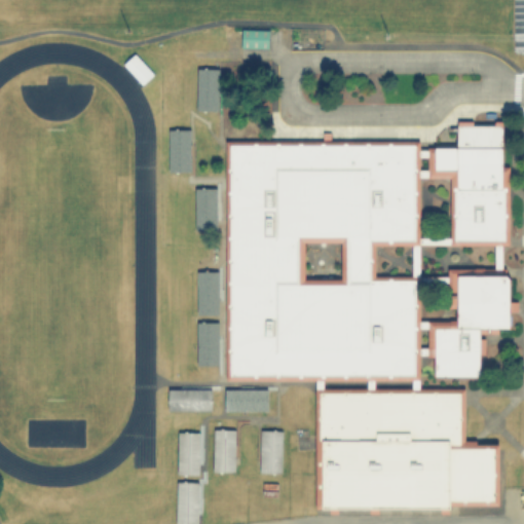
[(244,49),(270,49),(270,30),(244,30),(244,49)]
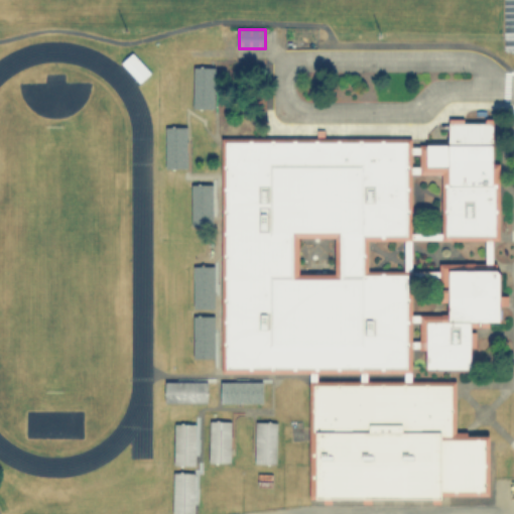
[(133,52),(150,73),(140,82),(122,62),(133,52)]
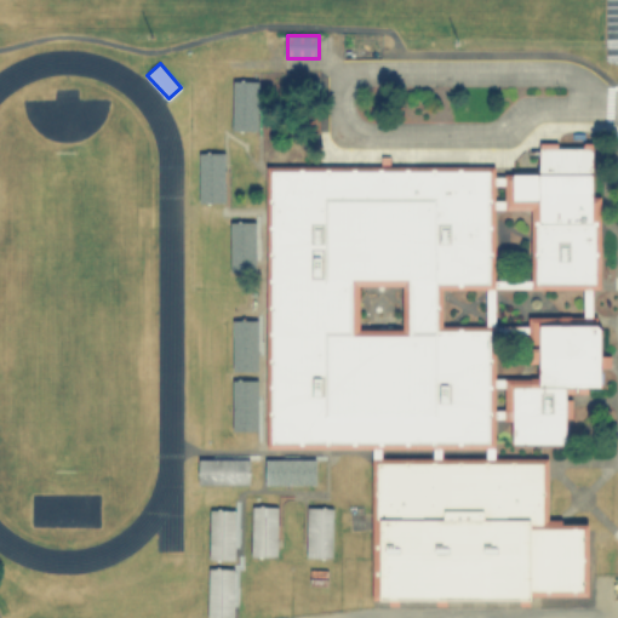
[(259,81),(235,81),(234,131),(258,131),(259,81)]
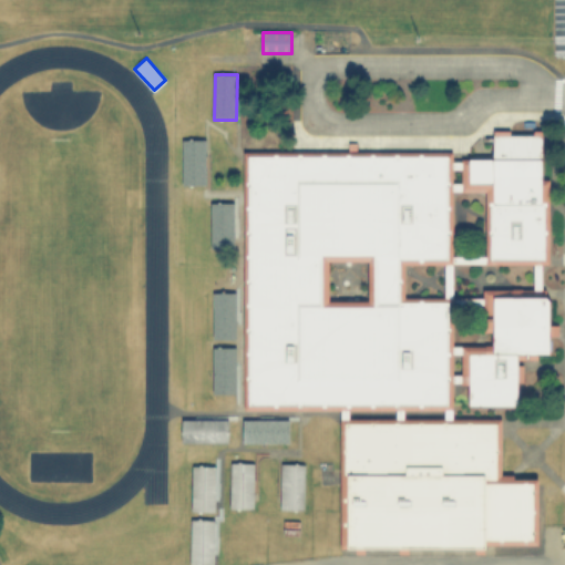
[(541,133),(541,185),(551,185),(551,263),(491,263),(491,192),(465,192),(465,161),(495,161),(495,133),(541,133)]
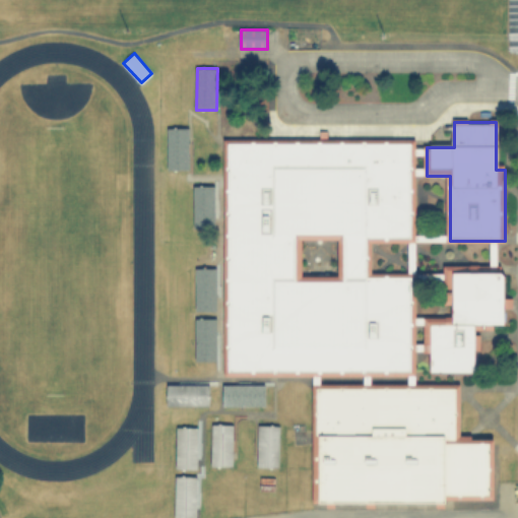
[(188,128),(168,128),(169,170),(189,170),(188,128)]
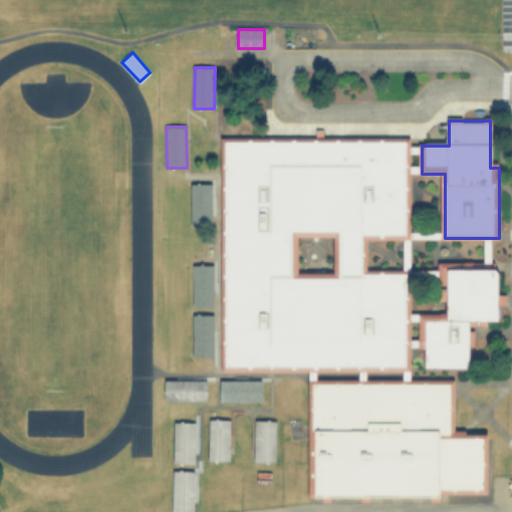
[(409,141),(222,141),(221,368),(407,369),(408,275),(363,275),(364,237),(408,237),(409,141)]
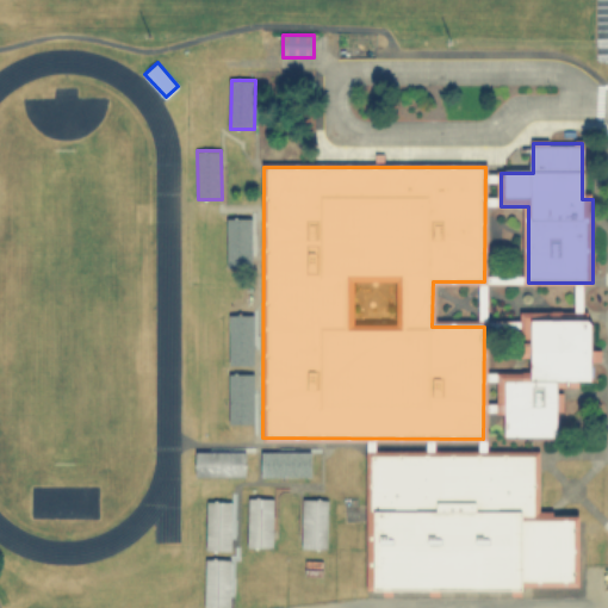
[(250,217),(227,218),(228,266),(252,266),(250,217)]
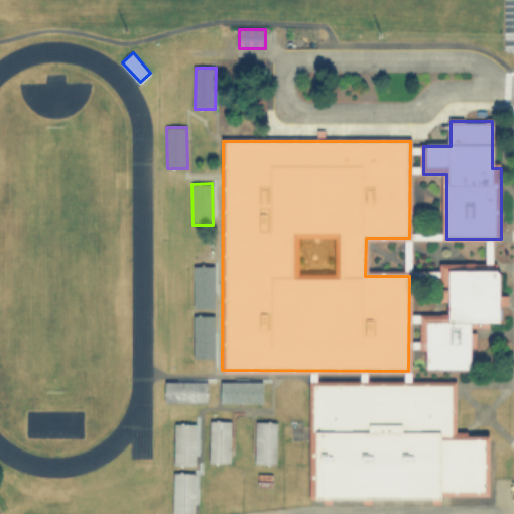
[(215,266),(195,266),(196,307),(216,307),(215,266)]
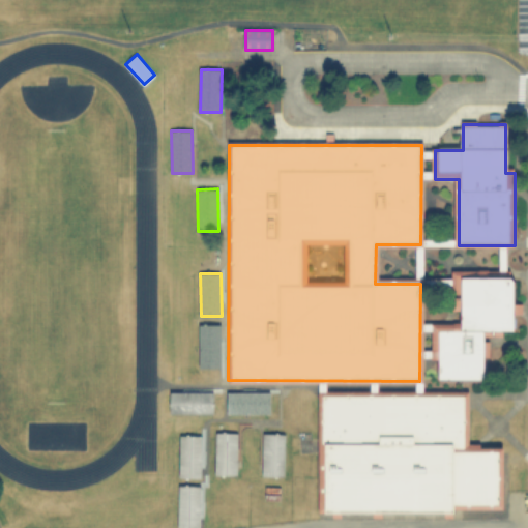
[(516,277),(462,279),(463,322),(437,323),(438,377),(490,376),(490,333),(516,333),(516,277)]
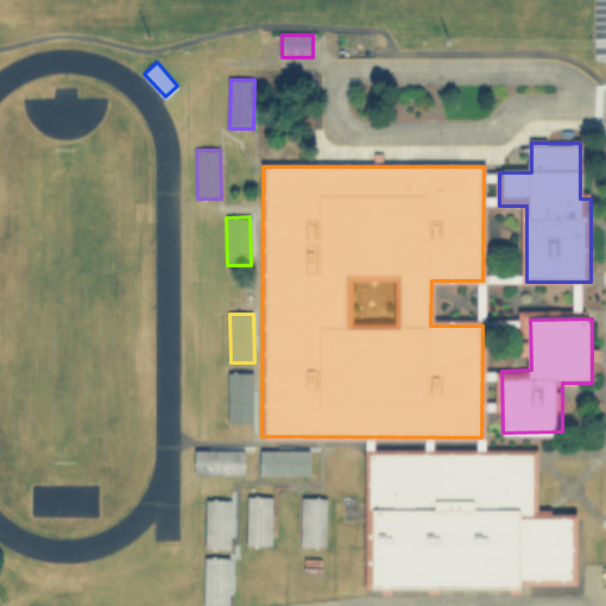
[(251,374),(227,374),(228,423),(252,423),(251,374)]
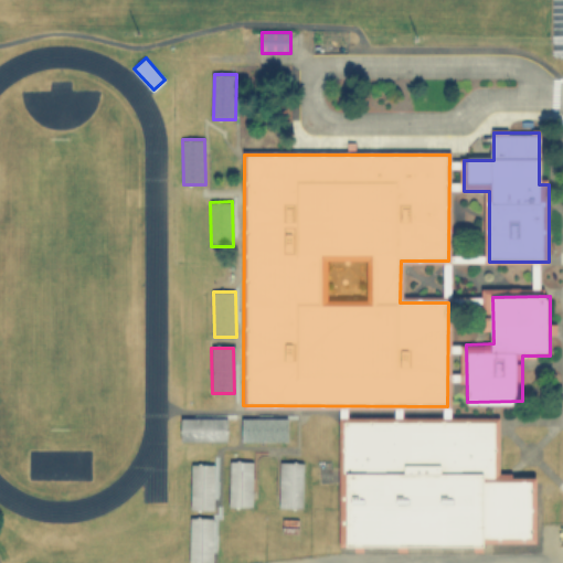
[(288,441),(288,418),(243,418),(243,441),(288,441)]
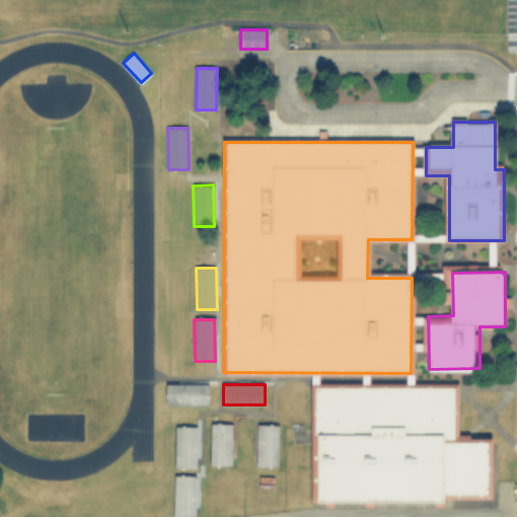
[(208,405),(209,385),(167,385),(167,405),(208,405)]
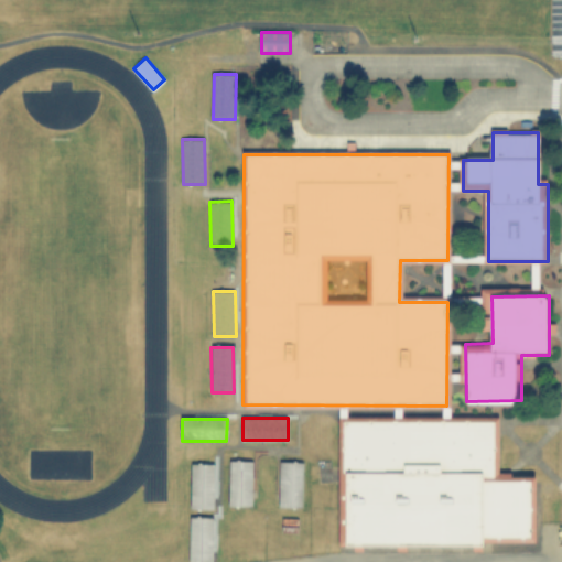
[(498,419),(339,419),(339,542),(339,547),(484,547),(484,535),(537,536),(537,479),(497,479),(498,424),(498,419)]
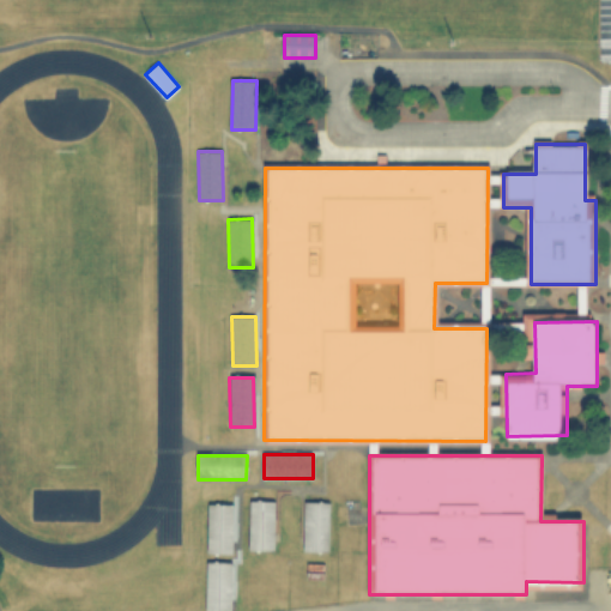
[(273,501),(249,502),(250,551),(274,550),(273,501)]
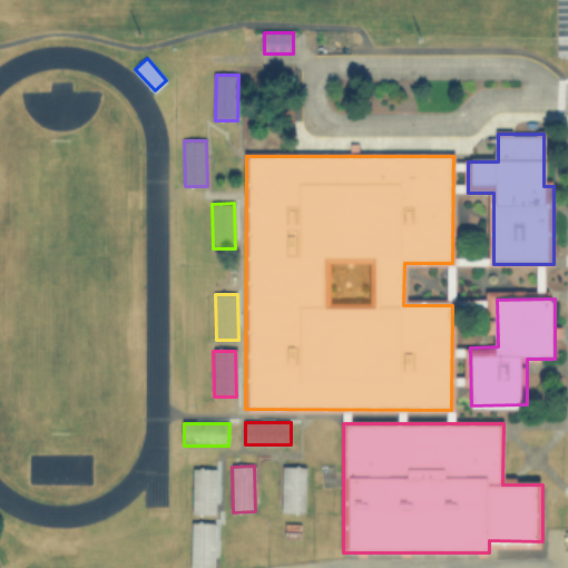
[(216,469),(194,469),(194,515),(216,513),(216,469)]
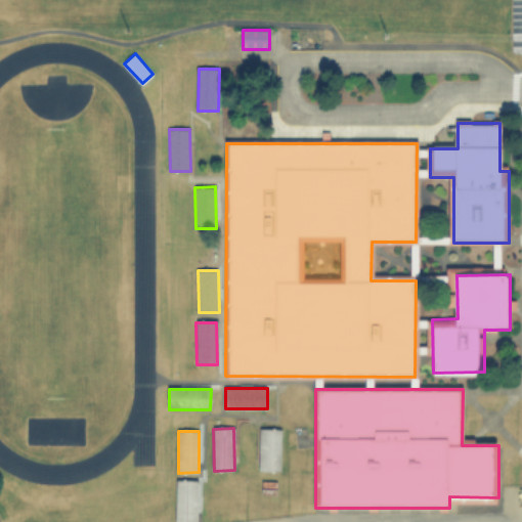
[(280,431),(260,431),(260,473),(281,473),(280,431)]
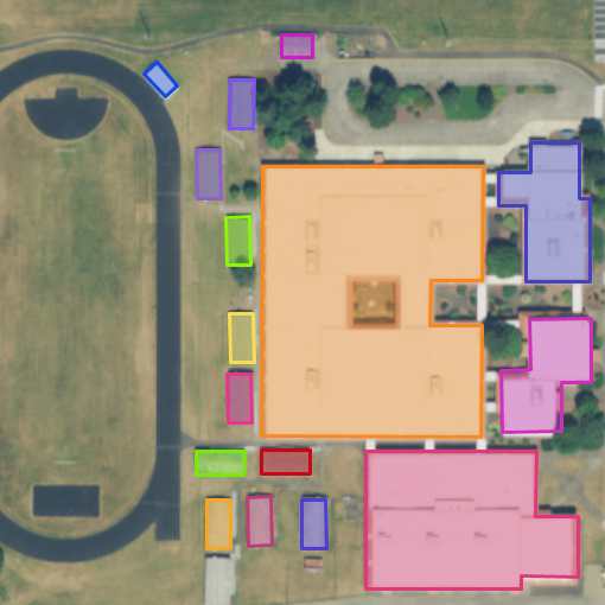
[(230,556),(207,558),(207,604),(230,604),(230,556)]
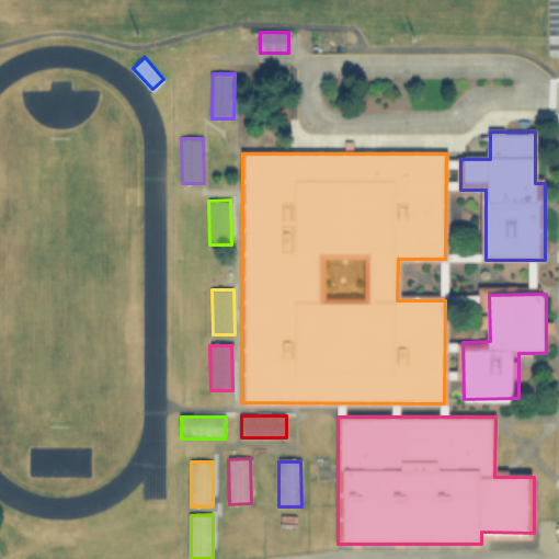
All buildings are outlined.
